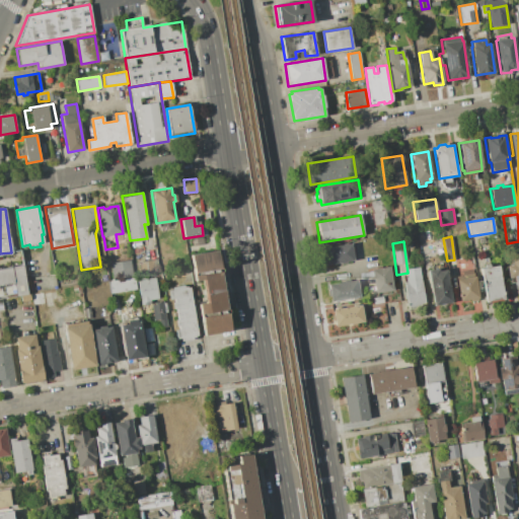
[(317,248),(352,243),(354,261),(320,267),(317,248)]
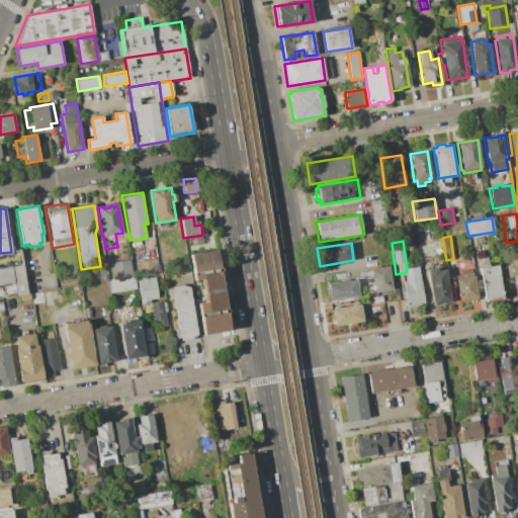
[(189,254),(217,250),(230,331),(202,335),(197,304),(205,303),(201,280),(193,281),(189,254)]
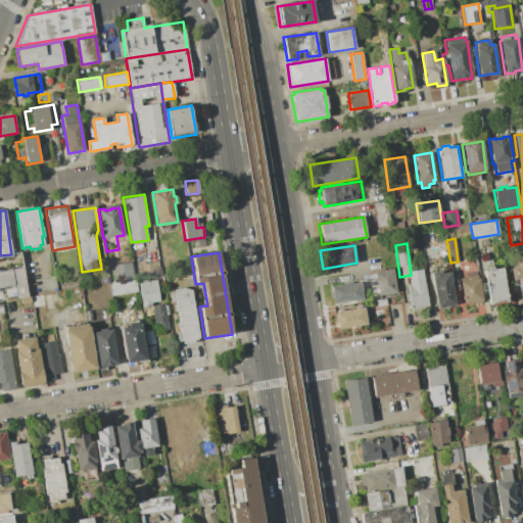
[(522,252),(522,295),(520,296),(518,285),(512,286),(510,268),(515,267),(514,254),(522,252)]
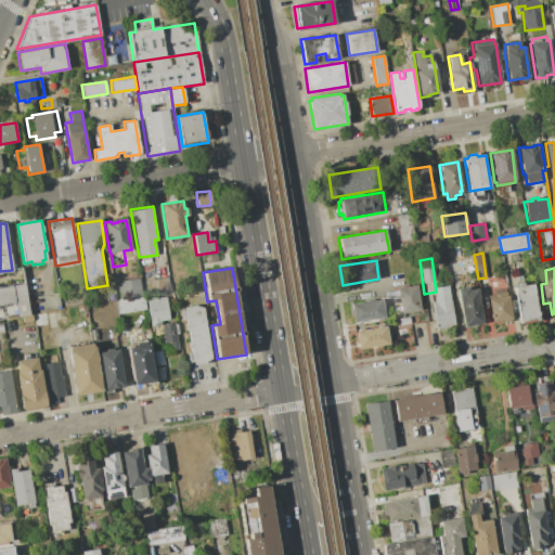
[(173,272),(185,270),(188,282),(176,284),(173,272)]
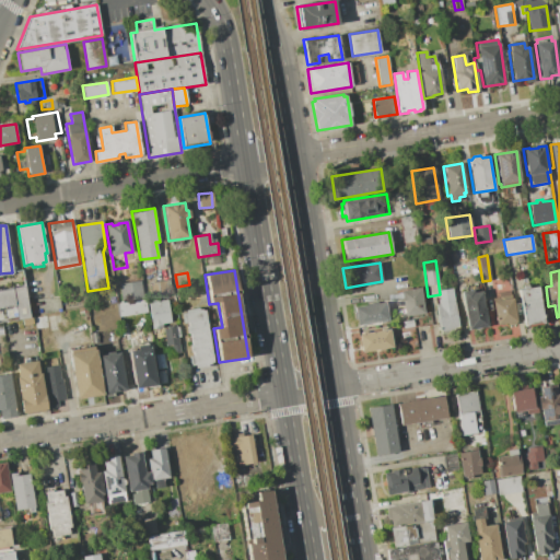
[(150,283),(170,280),(172,294),(152,298),(150,283)]
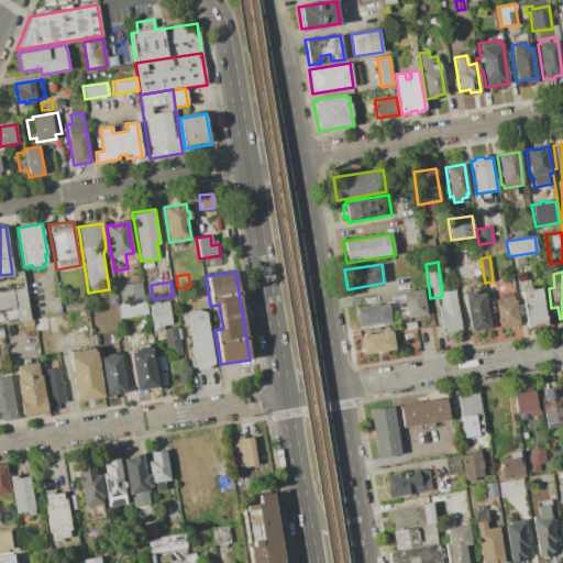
[(118,304),(114,288),(120,287),(119,286),(138,283),(138,285),(143,284),(145,299),(118,304)]
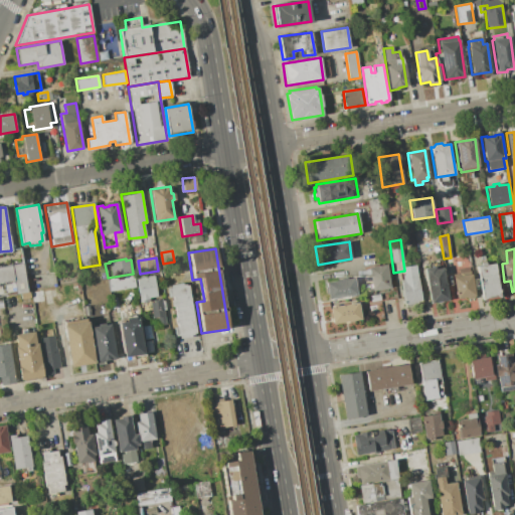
[(0,267),(22,264),(27,292),(0,296),(0,267)]
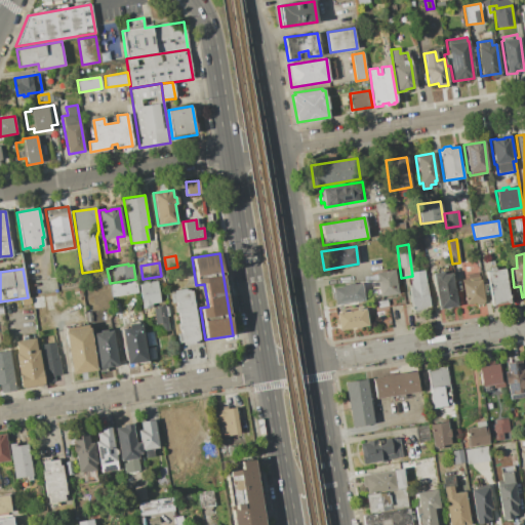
[(486,272),(503,269),(510,304),(492,307),(486,272)]
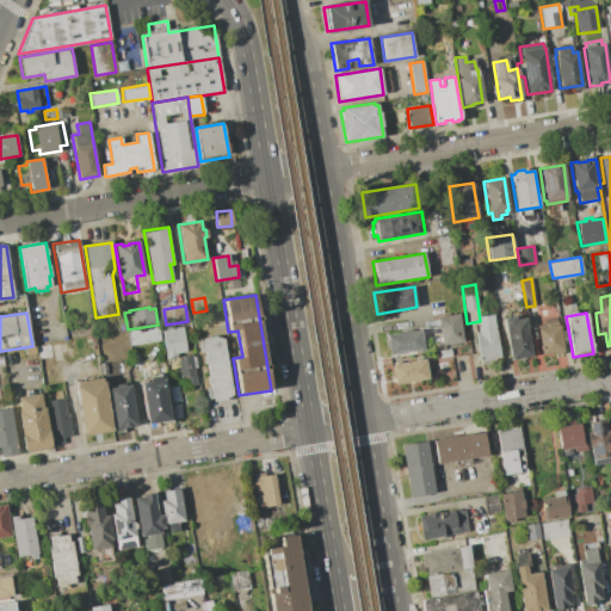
[(442,344),(462,341),(457,314),(437,318),(442,344)]
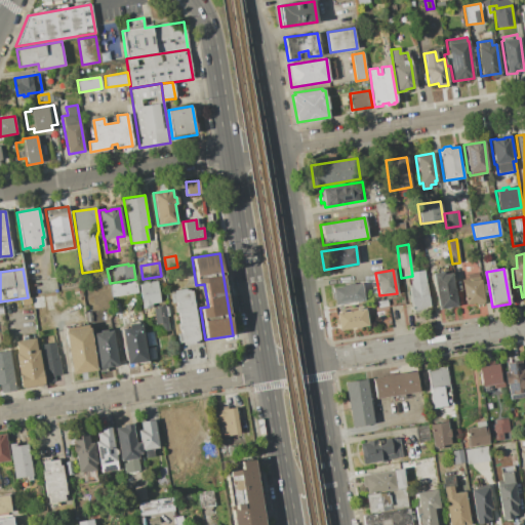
[(432,273),(442,272),(442,273),(450,273),(456,307),(439,309),(432,273)]
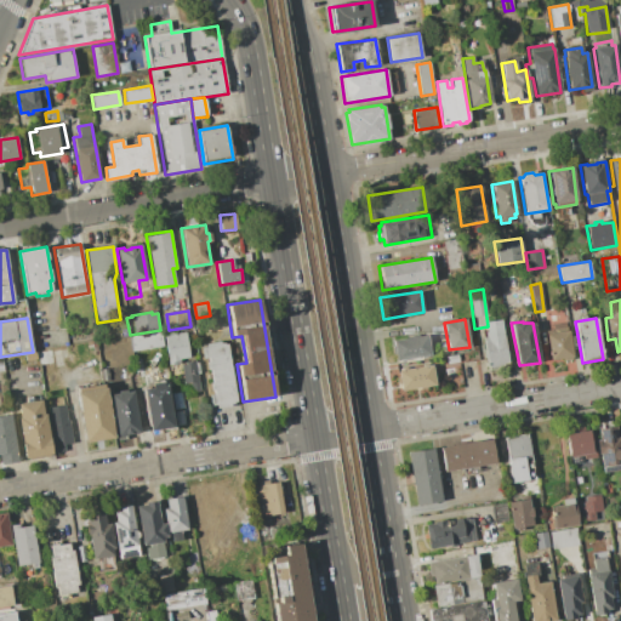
[(130,335),(160,330),(163,346),(132,351),(130,335)]
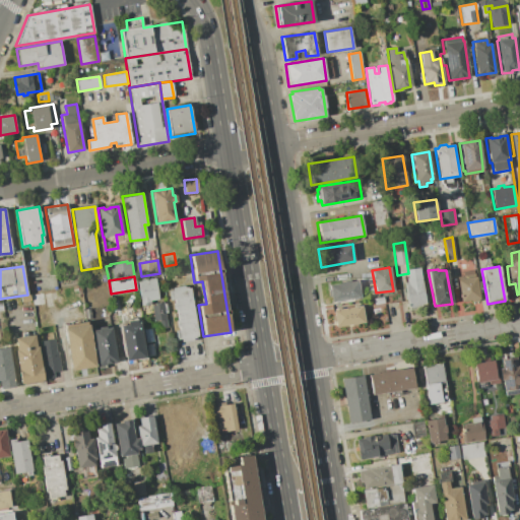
[(155,278),(158,300),(151,301),(151,304),(141,306),(137,278),(146,277),(147,279),(155,278)]
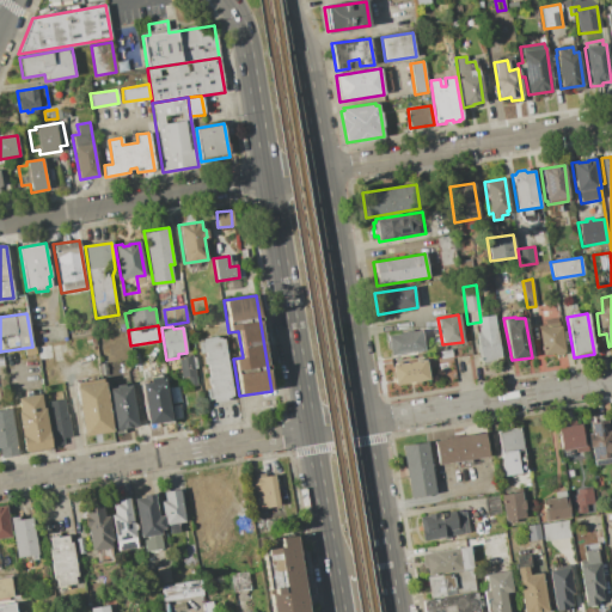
[(537,330),(558,326),(562,353),(543,355),(537,330)]
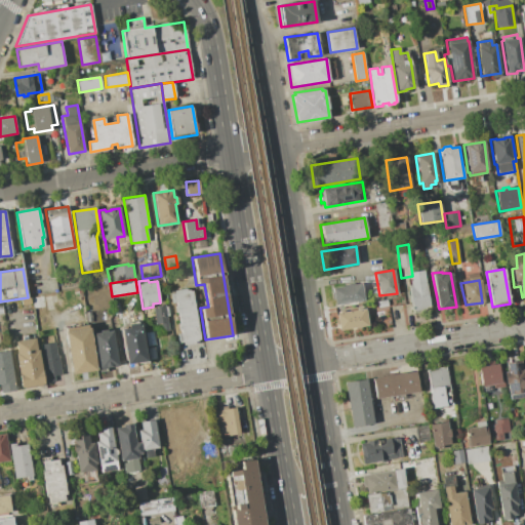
[(408,285),(410,285),(410,282),(418,281),(418,283),(426,283),(430,311),(412,314),(408,285)]
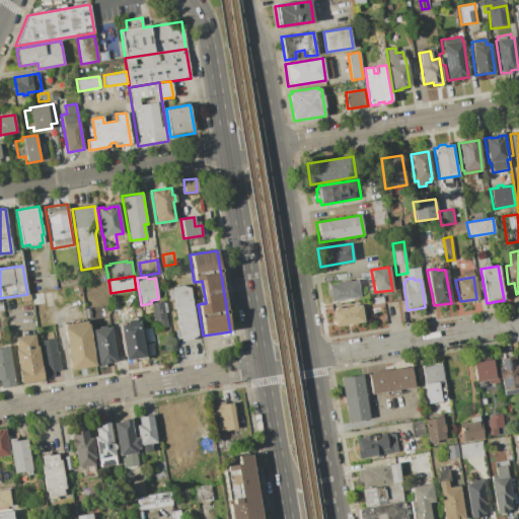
[(327,285),(330,302),(358,298),(356,281),(327,285)]
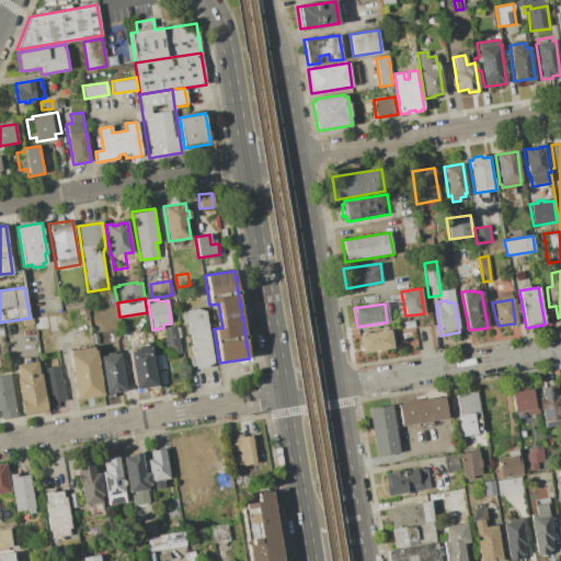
[(186,310),(206,307),(215,365),(195,368),(195,366),(192,366),(190,357),(193,356),(193,353),(192,353),(191,346),(192,346),(190,334),(189,334),(187,328),(189,328),(189,323),(184,323),(183,315),(186,313),(186,310)]
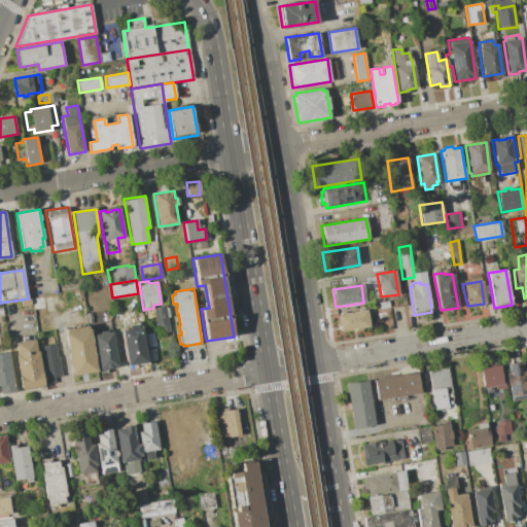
[(153,310),(157,309),(157,307),(166,306),(170,331),(163,334),(164,336),(159,337),(156,325),(155,326),(153,310)]
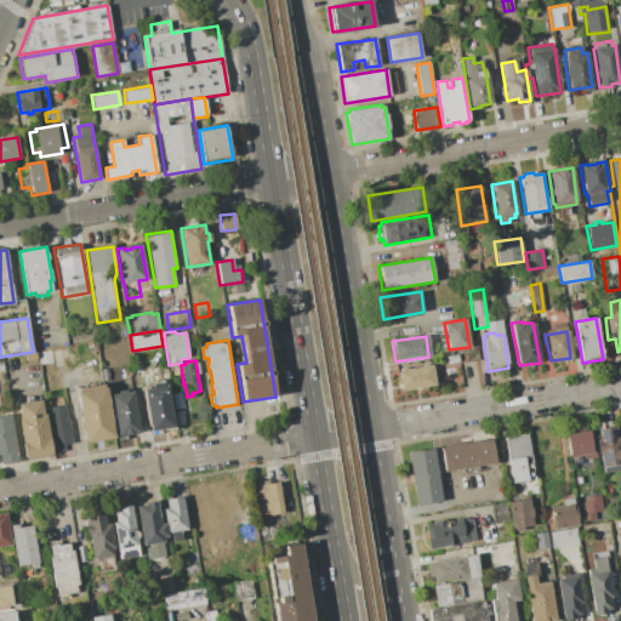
[(396,369),(431,364),(433,386),(399,392),(396,369)]
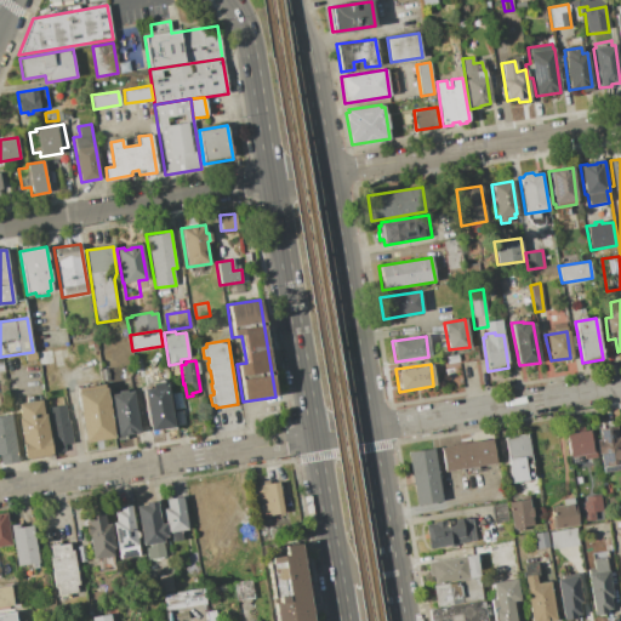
[(77,393),(78,392),(77,388),(106,383),(114,438),(84,443),(77,393)]
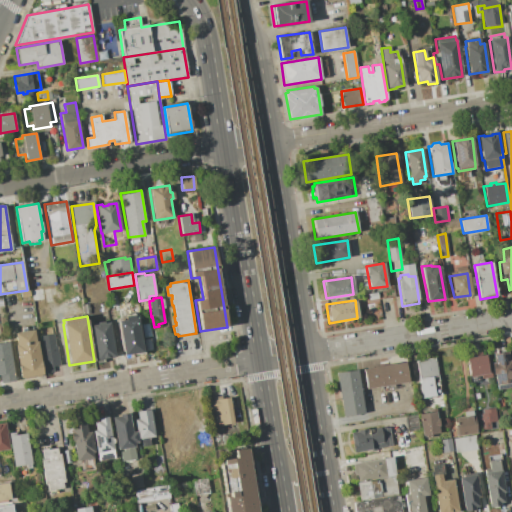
[(118,321),(138,317),(144,352),(131,354),(132,357),(124,358),(118,321)]
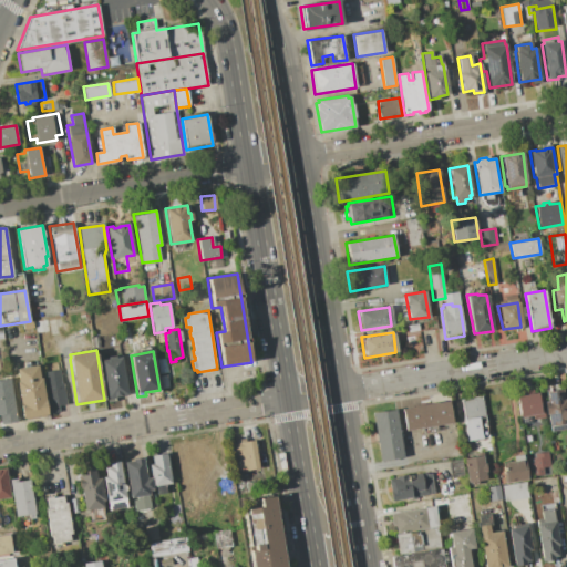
[(156,358),(165,356),(167,372),(160,373),(156,358)]
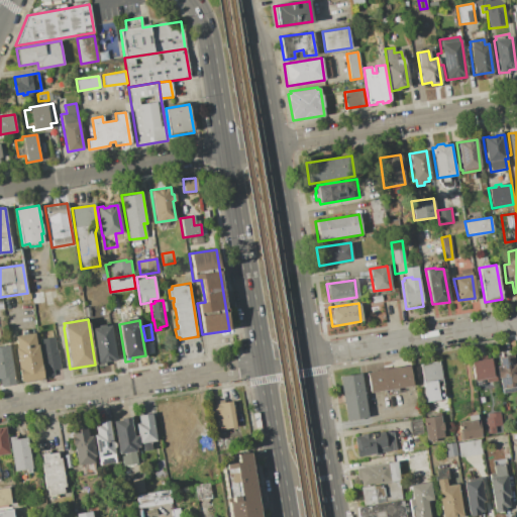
[(91,328),(111,325),(117,359),(105,362),(105,366),(97,368),(91,328)]
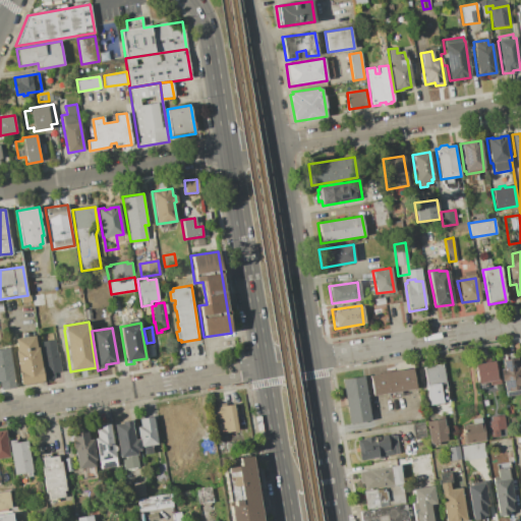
[(14,339),(35,336),(37,347),(38,347),(44,382),(20,385),(15,351),(16,351),(14,339)]
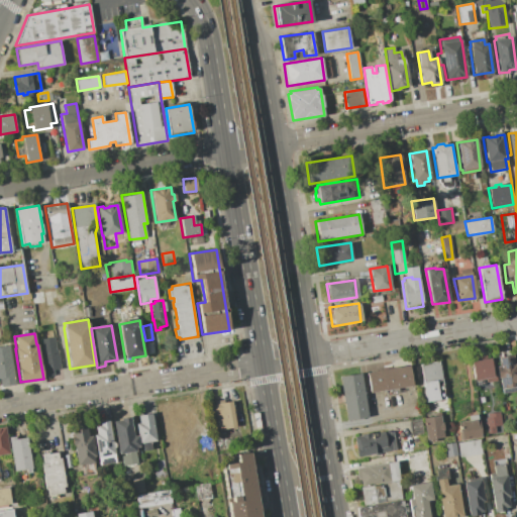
[(38,338),(56,335),(61,369),(43,372),(41,362),(42,362),(38,338)]
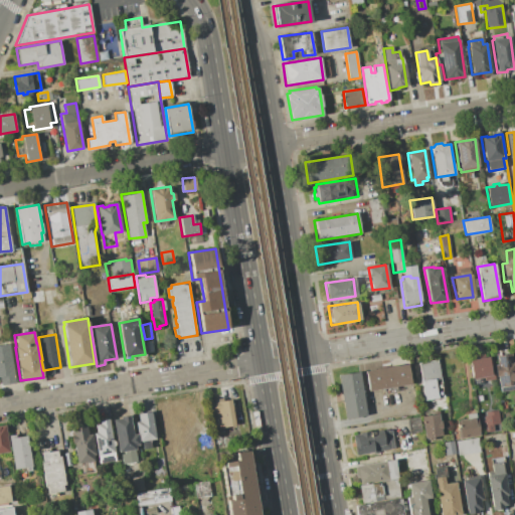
[(0,344),(10,343),(16,382),(1,385),(0,376),(0,344)]
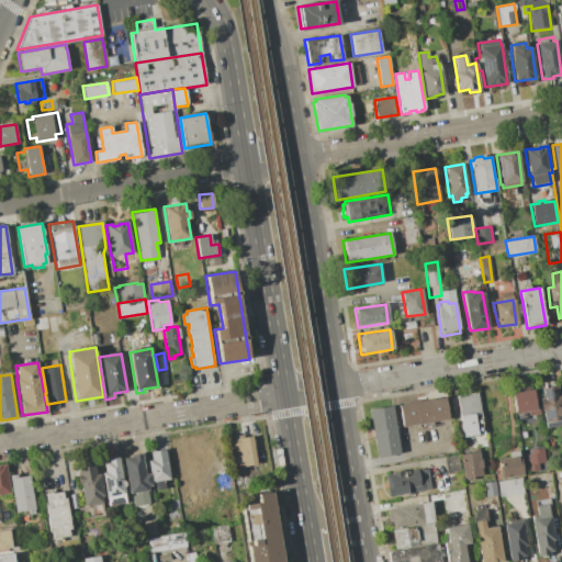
[(542,390),(555,388),(558,396),(560,395),(561,407),(561,413),(561,418),(561,424),(547,427),(543,409),(541,411),(540,400),(544,400),(542,390)]
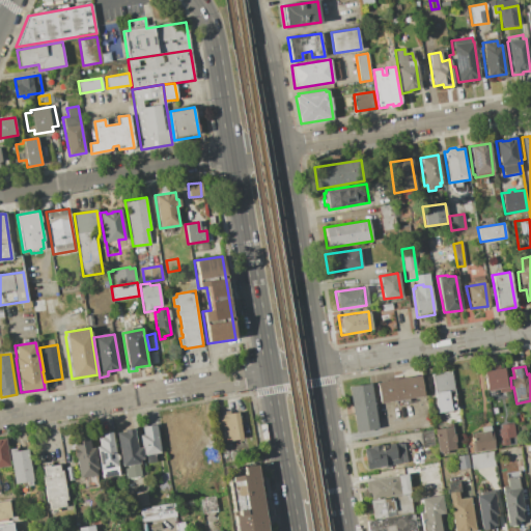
[(484,372),(502,369),(504,386),(509,385),(510,392),(499,393),(499,389),(486,390),(484,372)]
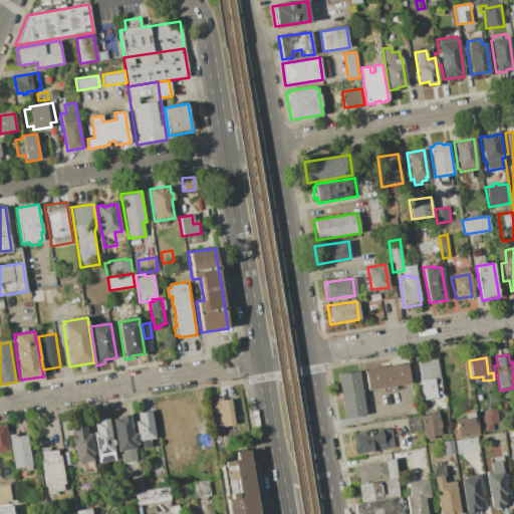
[(418,362),(436,359),(443,398),(424,401),(418,362)]
